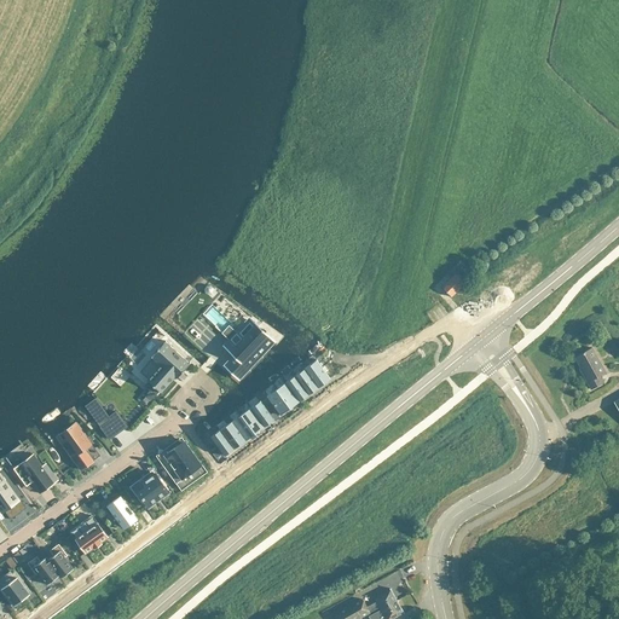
[(441,288),(451,298),(464,284),(455,275),(441,288)]
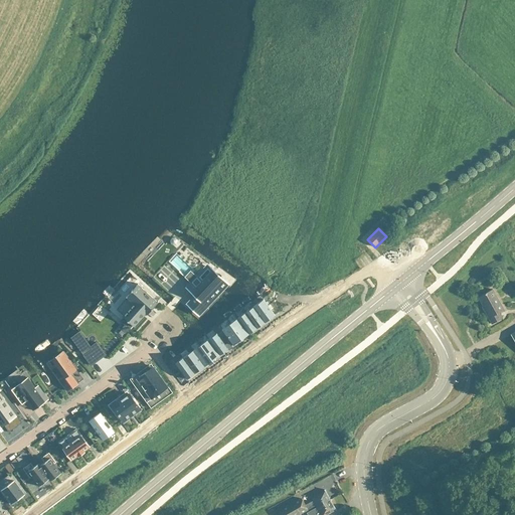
[(207,266),(206,267),(196,278),(201,282),(195,288),(191,292),(195,296),(187,305),(198,315),(221,290),(222,291),(227,285),(226,285),(213,272),(207,266)]
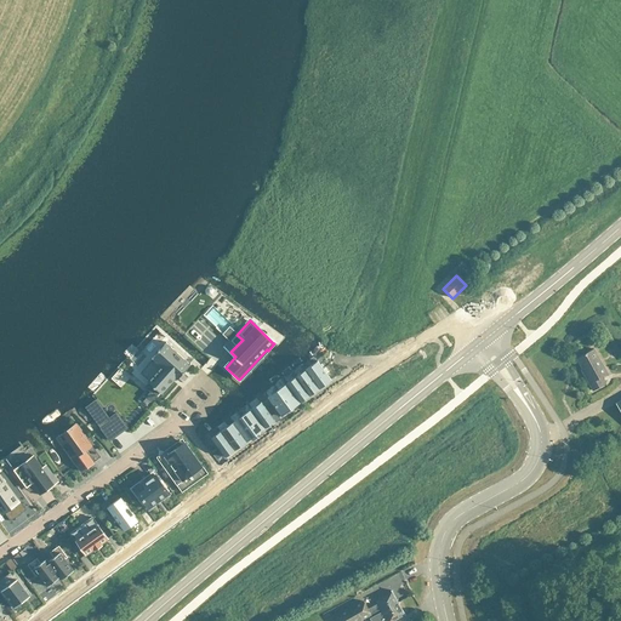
[(146,387),(151,392),(146,397),(152,402),(159,392),(161,394),(163,393),(161,393),(175,379),(176,380),(175,380),(176,381),(191,364),(189,364),(166,343),(166,342),(152,358),(152,359),(153,358),(161,365),(148,381),(147,380),(147,381),(149,383),(146,387)]
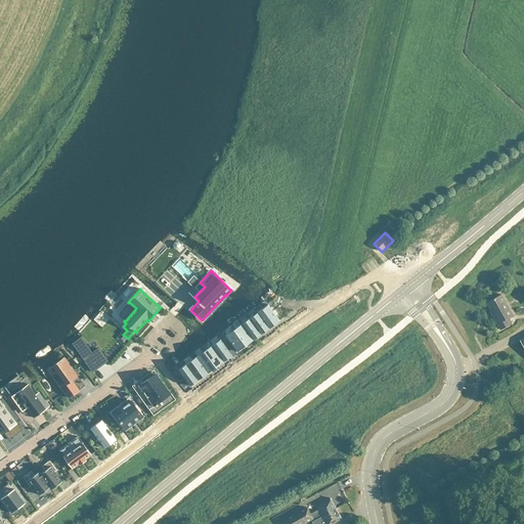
[(511,324),(508,318),(513,315),(500,295),(486,303),(494,316),(493,317),(500,331),(511,324)]
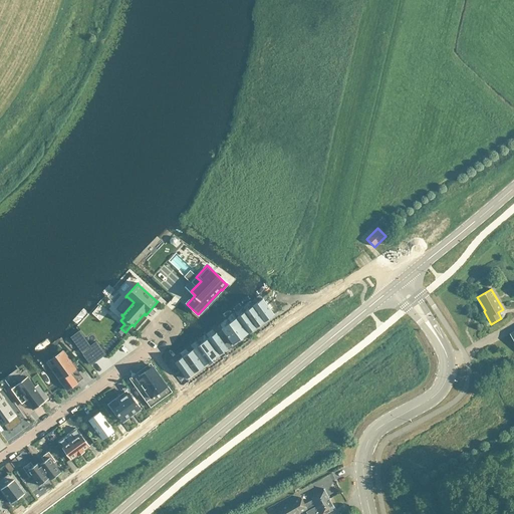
[(298,298),(291,301),(294,307),(300,304),(298,298)]
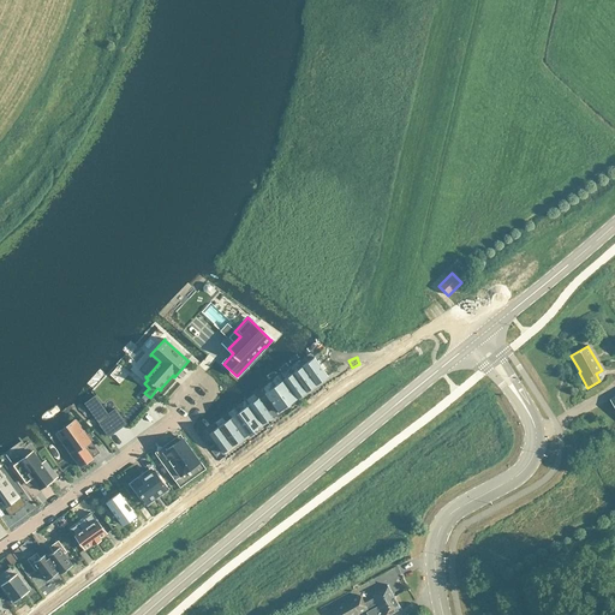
[(304,364),(318,383),(328,376),(314,358),(304,364)]
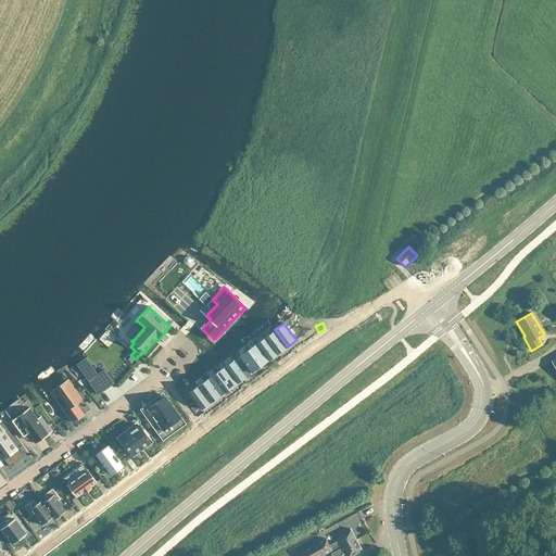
[(266,336),(278,353),(288,346),(275,329),(266,336)]
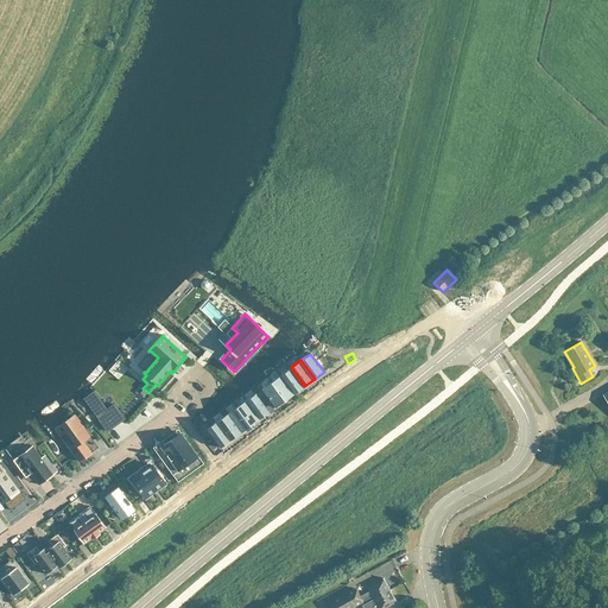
[(282,374),(295,393),(304,386),(291,367),(282,374)]
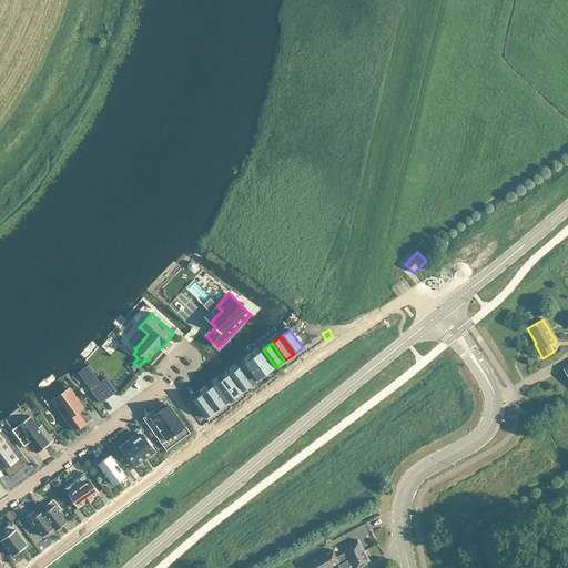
[(254,356),(266,374),(275,367),(263,350),(254,356)]
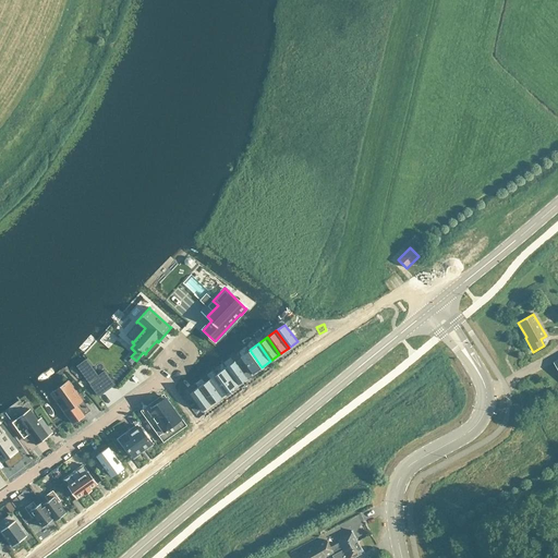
[(252,374),(262,367),(250,350),(240,358),(252,374)]
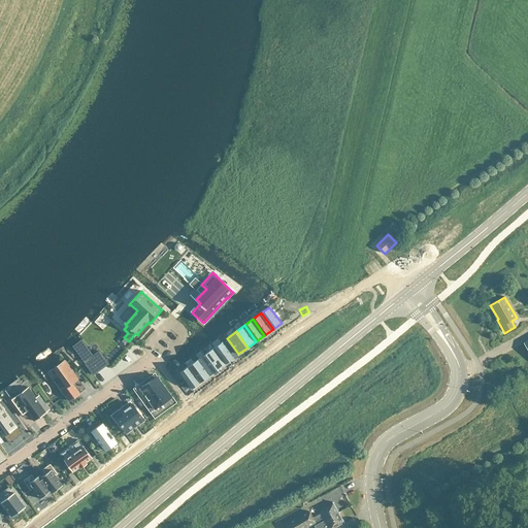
[(141,350),(147,344),(142,338),(136,343),(141,350)]
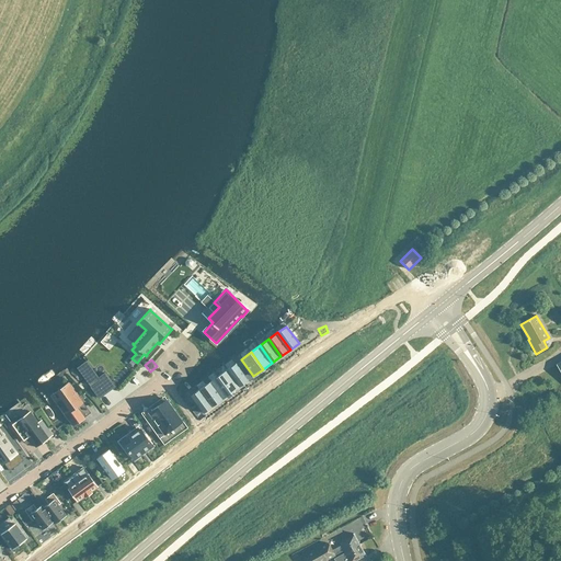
[(99,378),(87,362),(77,368),(84,379),(99,399),(115,387),(105,374),(99,378)]
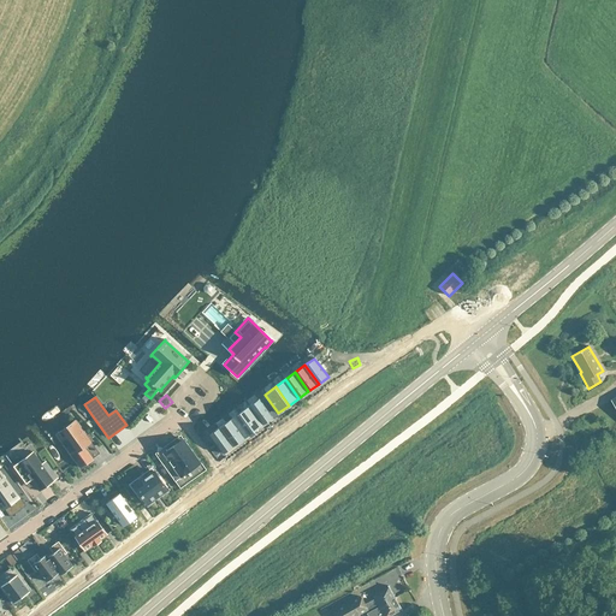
[(259,398),(249,406),(264,425),(272,418),(259,398)]
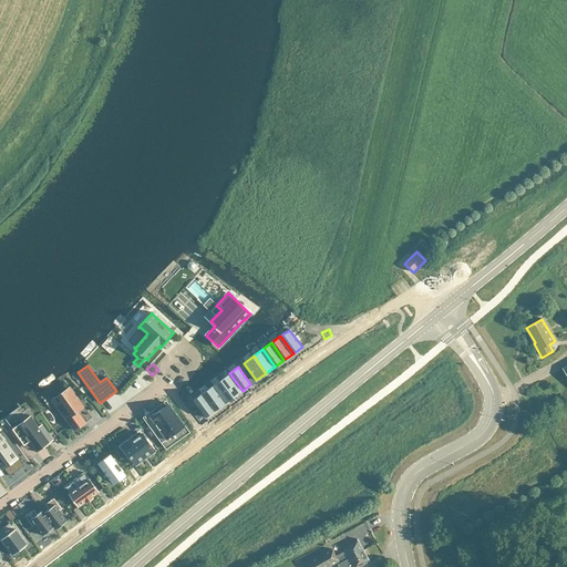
[(243,391),(229,373),(220,380),(233,398),(243,391)]
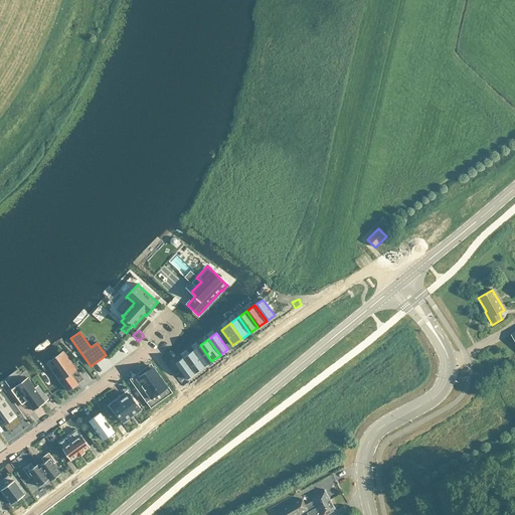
[(225,346),(227,349),(229,352),(233,350),(229,344),(225,346)]
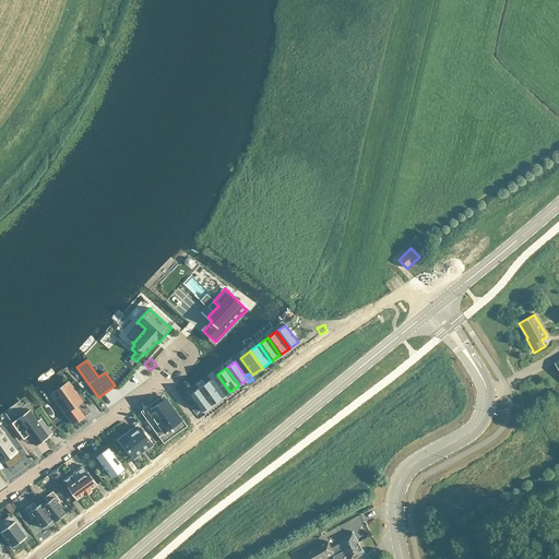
[(209,380),(222,397),(226,394),(228,397),(232,394),(229,392),(217,375),(209,380)]
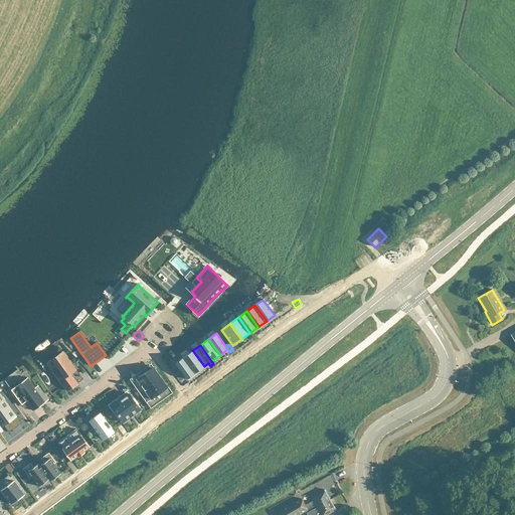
[(192,350),(182,358),(194,373),(204,366),(192,350)]
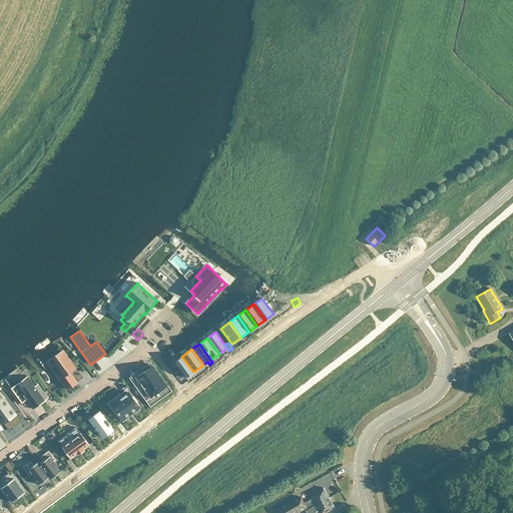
[(49,366),(56,375),(59,379),(67,390),(76,383),(82,378),(75,368),(74,368),(62,351),(51,359),(46,362),(49,366)]
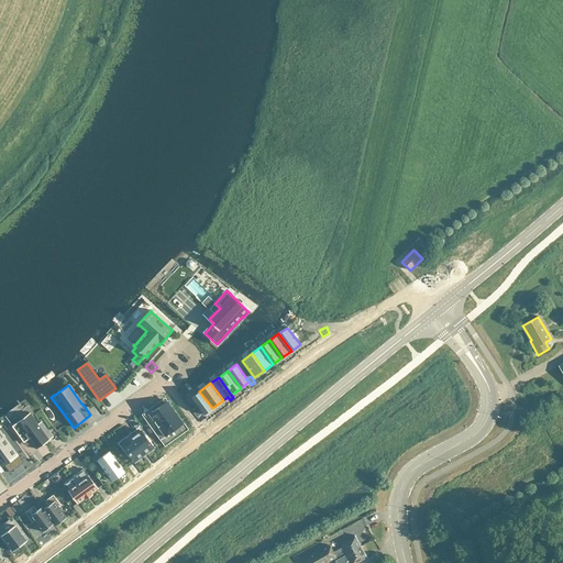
[(212,408),(199,392),(191,397),(203,415),(212,408)]
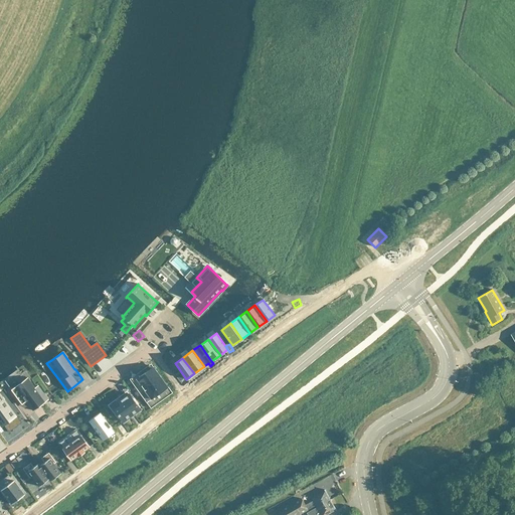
[(153,367),(151,364),(130,379),(150,408),(172,393),(168,387),(153,367)]
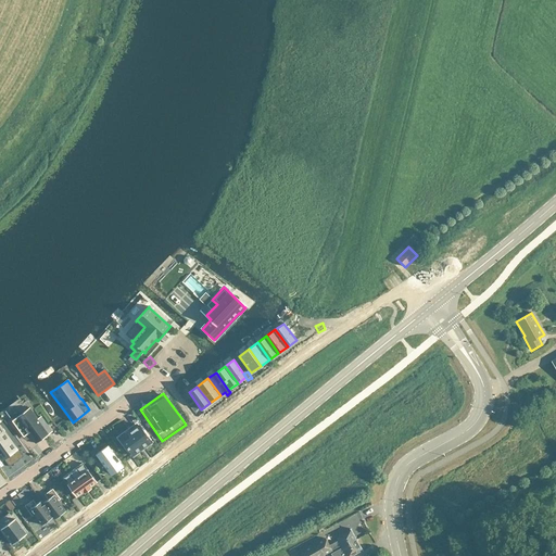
[(40,416),(37,419),(29,408),(12,421),(23,437),(28,433),(35,444),(52,432),(40,416)]
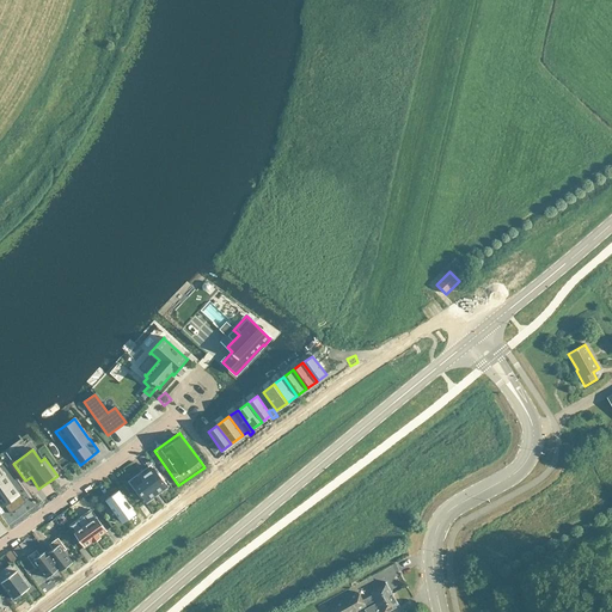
[(140,477),(144,481),(135,487),(146,502),(166,488),(153,467),(145,473),(140,477)]
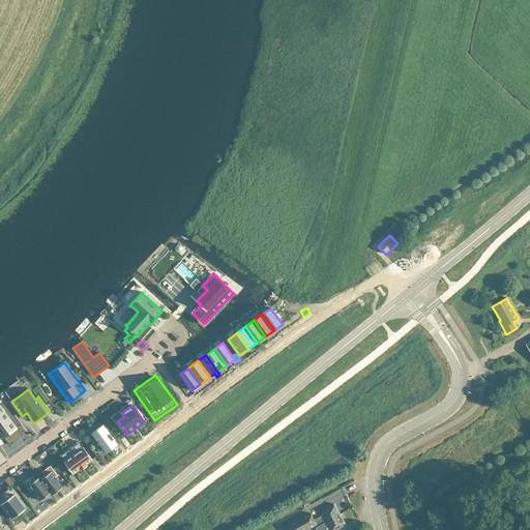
[(0,436),(1,438),(2,437),(15,429),(5,415),(0,408),(0,436)]
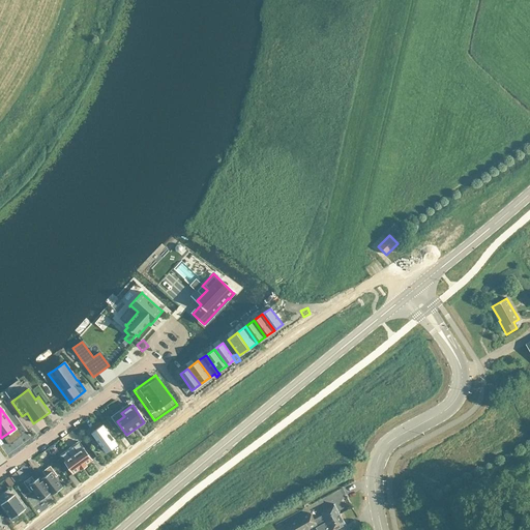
[(117,445),(104,427),(102,424),(91,434),(92,436),(106,453),(117,445)]
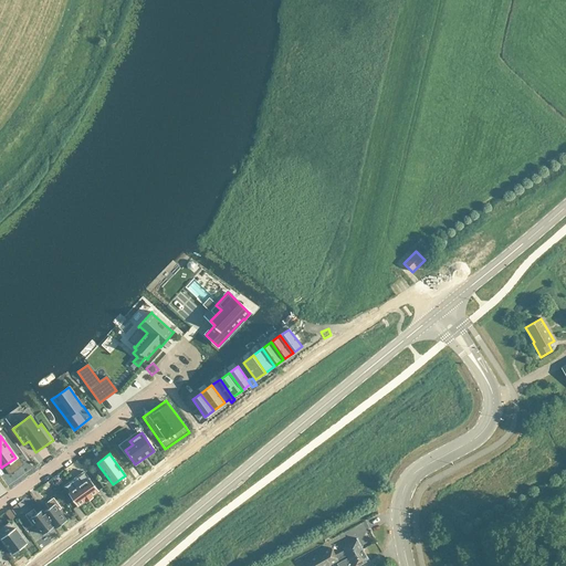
[(77,486),(69,493),(77,505),(85,501),(86,503),(92,498),(91,496),(97,492),(83,472),(72,480),(77,486)]
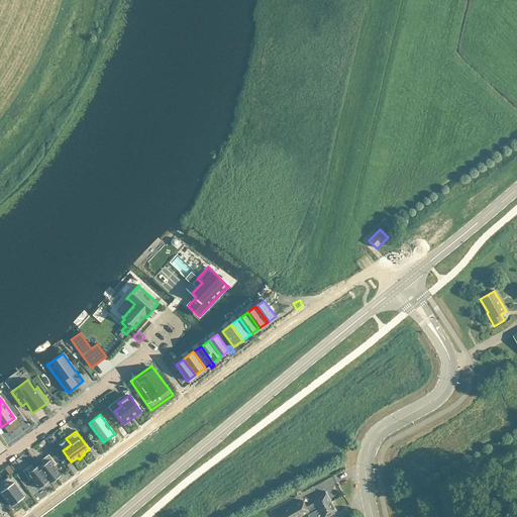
[(37,466),(50,483),(61,476),(49,460),(39,468),(38,466),(37,466)]
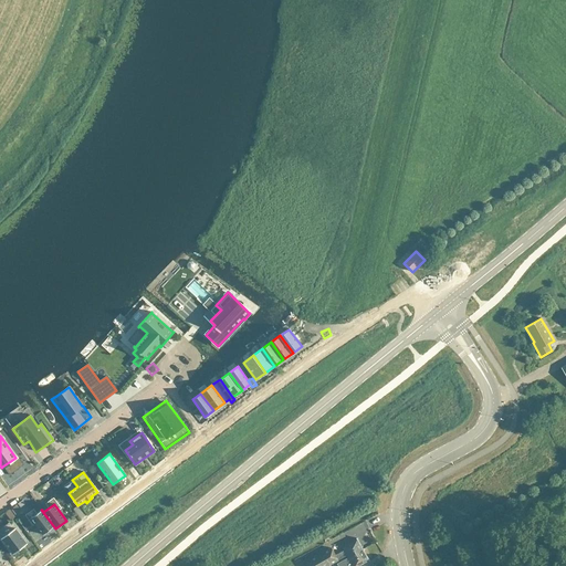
[(55,530),(55,528),(41,510),(30,519),(42,535),(53,527),(55,530)]
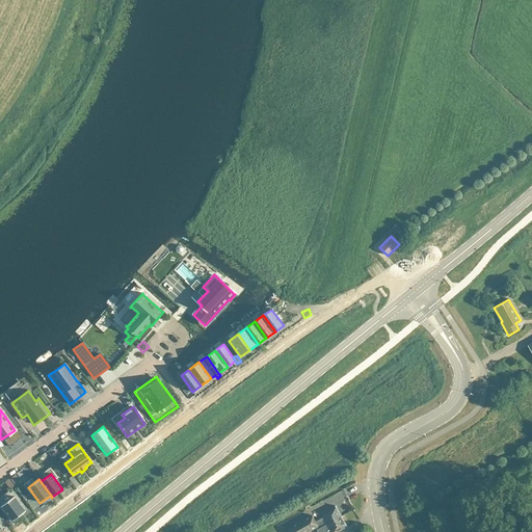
[(14,497),(0,506),(11,522),(25,511),(14,497)]
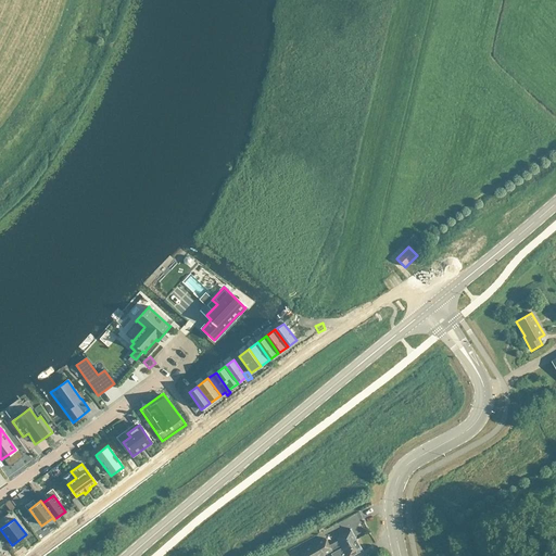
[(350,529),(336,538),(338,541),(328,546),(324,539),(301,552),(302,554),(301,555),(323,555),(341,546),(342,548),(356,540),(350,529)]
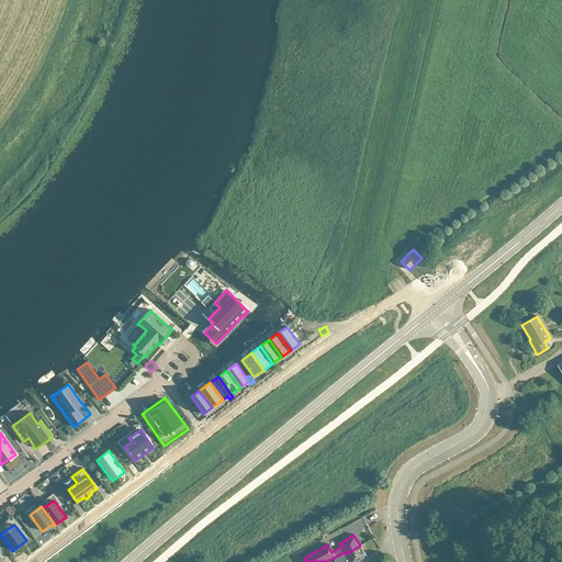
[(360,546),(346,554),(334,560),(335,561),(356,561),(366,557),(360,546)]
